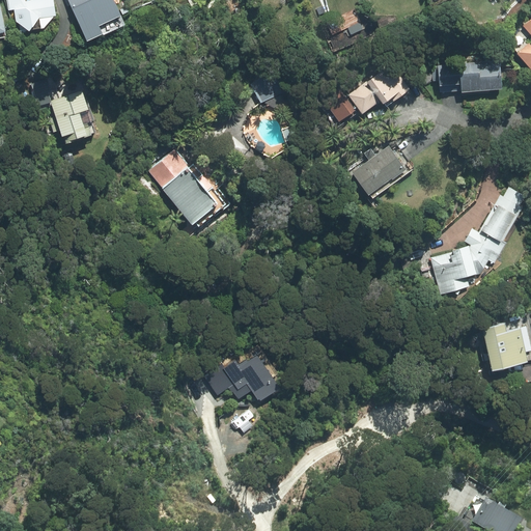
[(26,0),(7,0),(9,10),(18,9),(21,30),(40,28),(39,18),(57,16),(55,0),(31,0),(26,1),(26,0)]
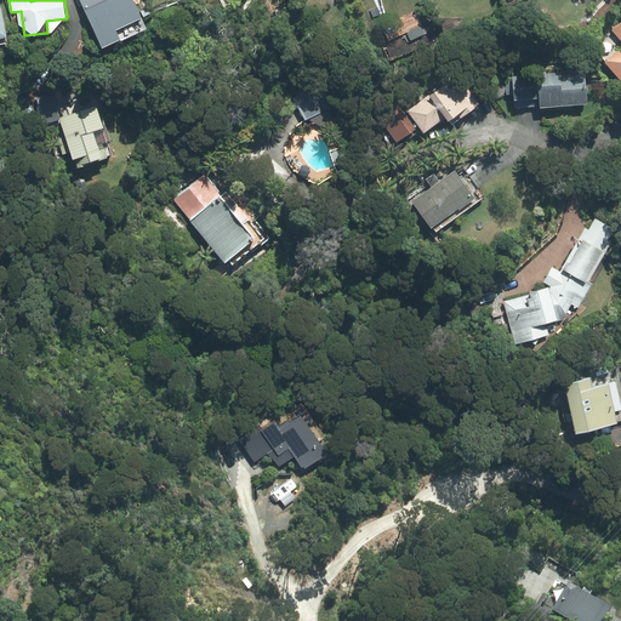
[(100,11),(120,0),(80,0),(90,18),(101,13),(100,11)]
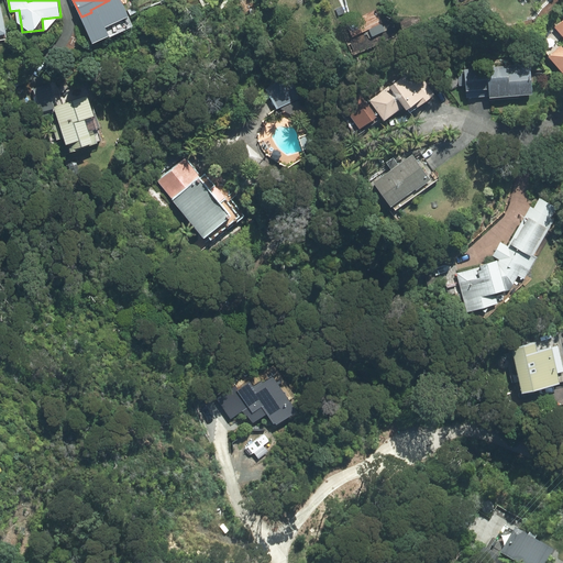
[(399,15),(396,18),(400,30),(421,21),(419,17),(399,15)]
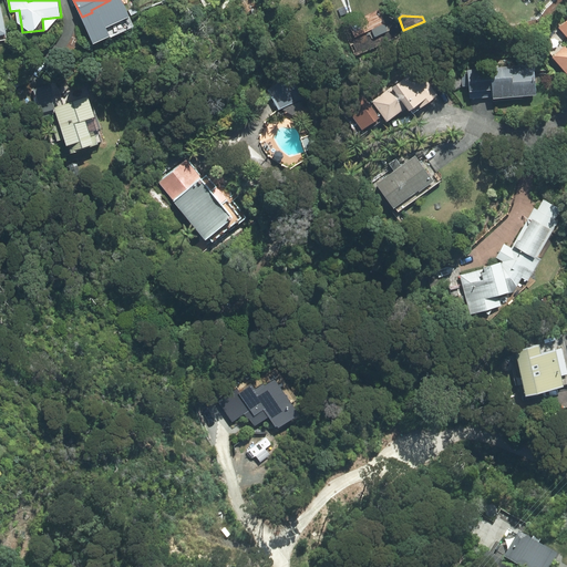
[(566,17),(557,27),(566,38),(566,48),(566,49),(564,47),(550,58),(566,76),(566,17)]
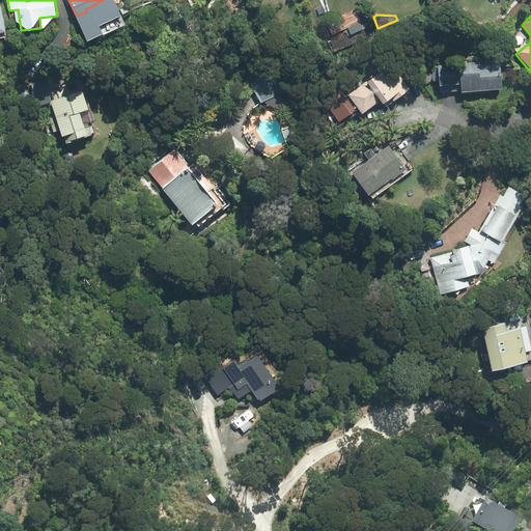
[(380,71),(346,95),(361,113),(379,101),(381,104),(384,102),(386,106),(409,89),(390,64),(388,65),(383,58),(374,64),(380,71)]
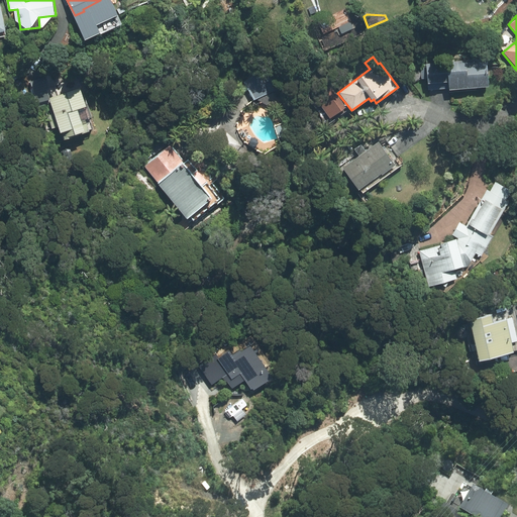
[(452,60),(424,62),(427,91),(447,89),(447,90),(487,87),(485,59),(452,62),(452,60)]
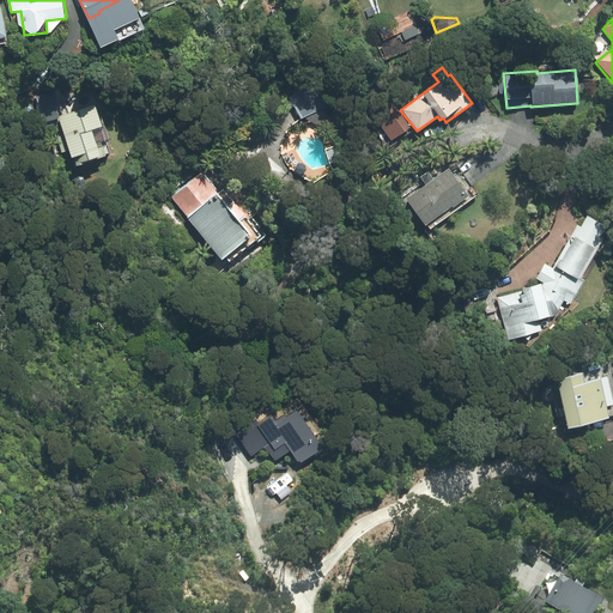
[(289,97),(299,117),(329,103),(320,83),(289,97)]
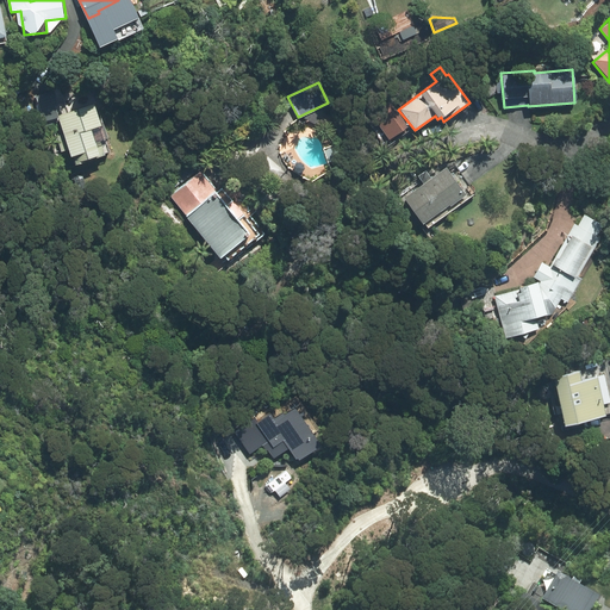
[(95,126),(106,123),(99,101),(62,114),(54,91),(38,95),(47,120),(62,116),(79,163),(110,153),(106,141),(101,142),(95,126)]
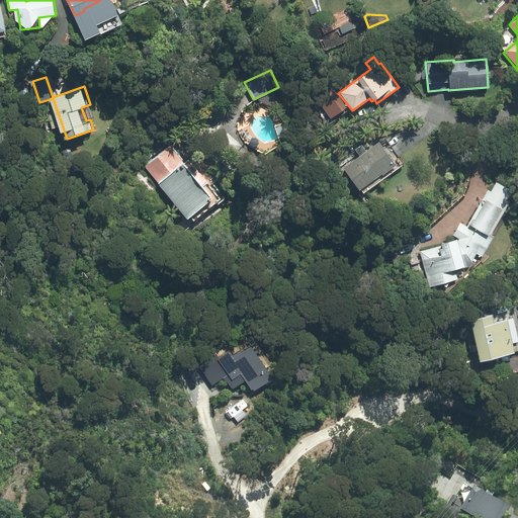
[(339,97),(335,100),(338,105),(343,102),(339,97)]
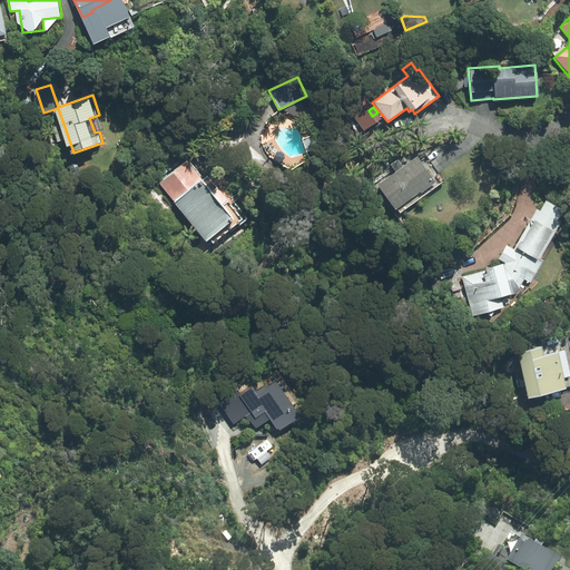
[(312,137),(301,141),(305,151),(315,147),(312,137)]
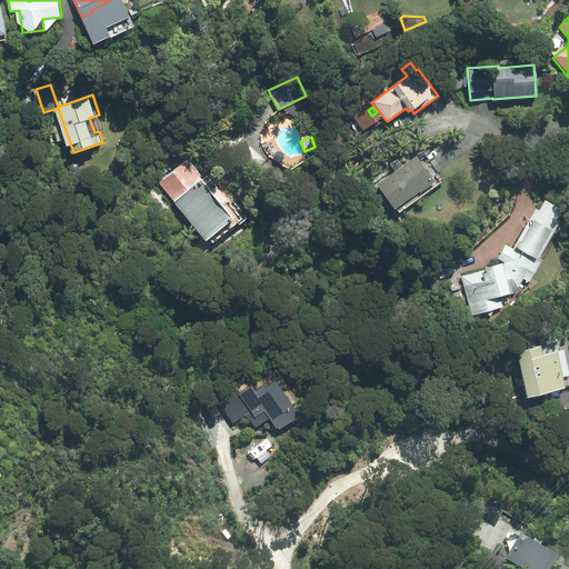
[(393,172),(375,186),(392,209),(395,208),(398,212),(442,181),(423,153),(417,158),(415,157),(401,167),(396,160),(389,165),(393,172)]
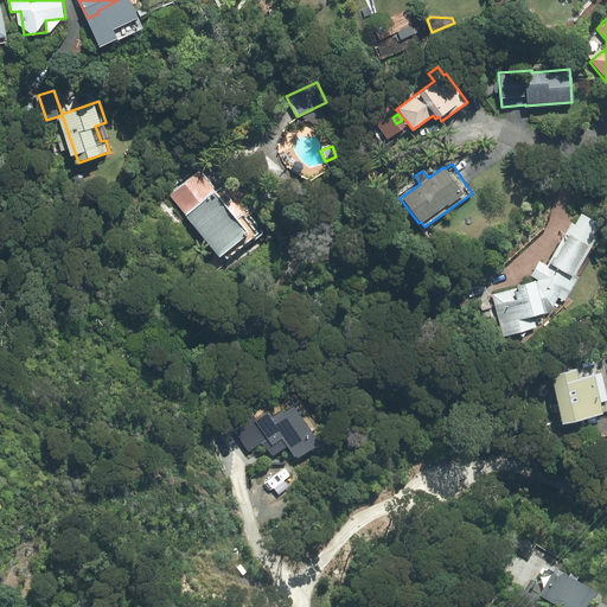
[(168,195),(184,215),(183,216),(216,256),(221,253),(224,259),(255,234),(219,189),(216,191),(199,171),(168,195)]
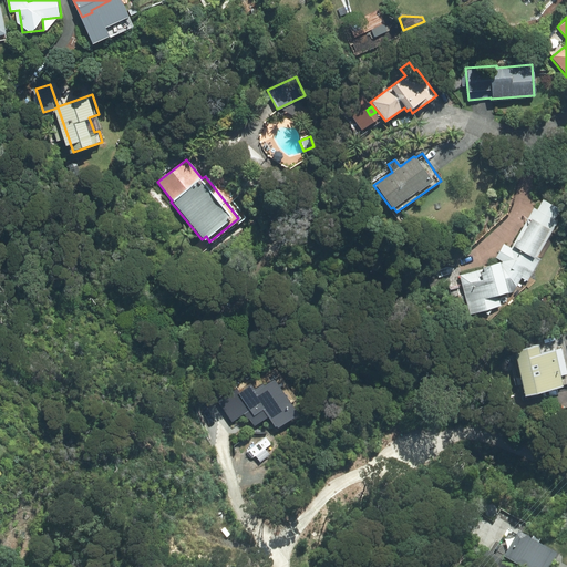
[(69,165),(74,177),(82,174),(76,162),(69,165)]
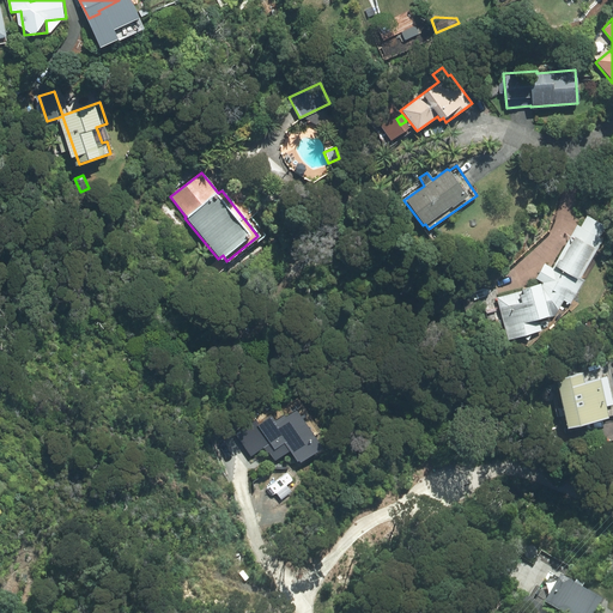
[(392,217),(399,225),(407,217),(401,210),(392,217)]
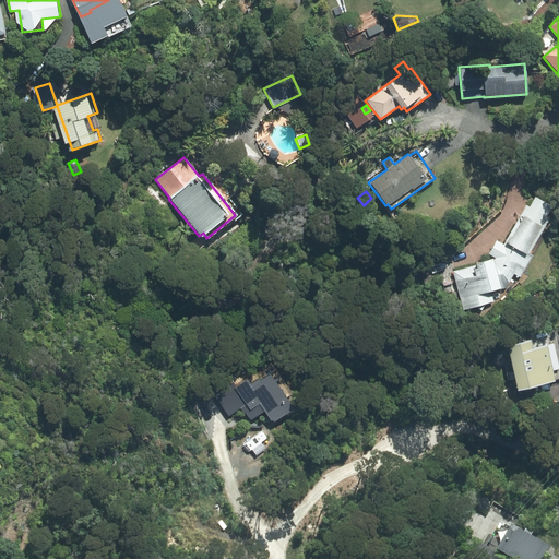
[(526,206),(504,244),(527,256),(548,219),(545,217),(551,206),(535,198),(530,209),(526,206)]
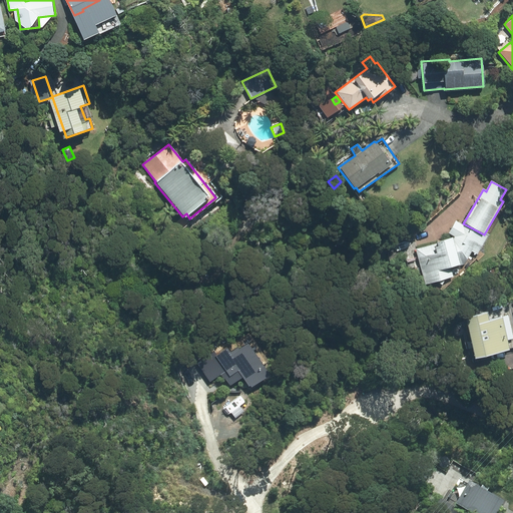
[(453,236),(435,242),(436,243),(414,249),(425,285),(452,277),(450,272),(459,270),(459,267),(463,266),(471,250),(477,254),(485,238),(455,221),(448,234),(453,236)]
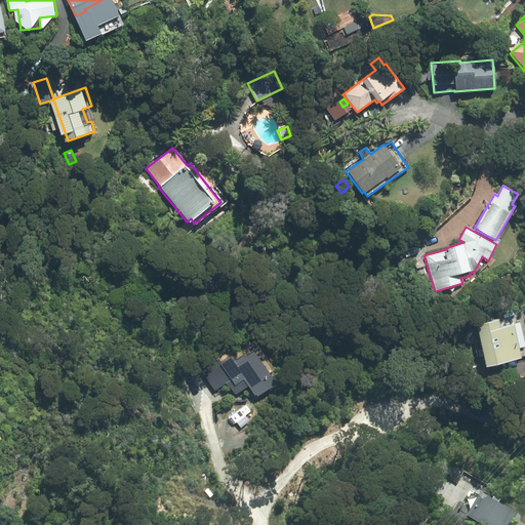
[(518,349),(523,348),(519,324),(498,327),(497,320),(475,324),(483,366),(520,359),(518,349)]
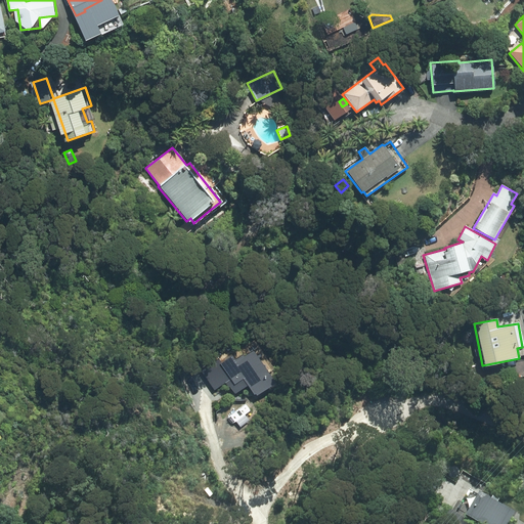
[(445,476),(441,483),(447,486),(450,478),(445,476)]
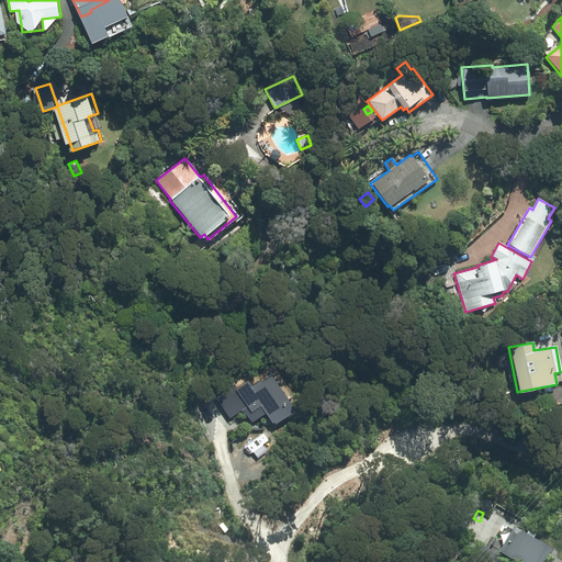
[(528,539),(521,535),(512,529),(498,551),(517,561),(537,561),(546,549),(528,539)]
